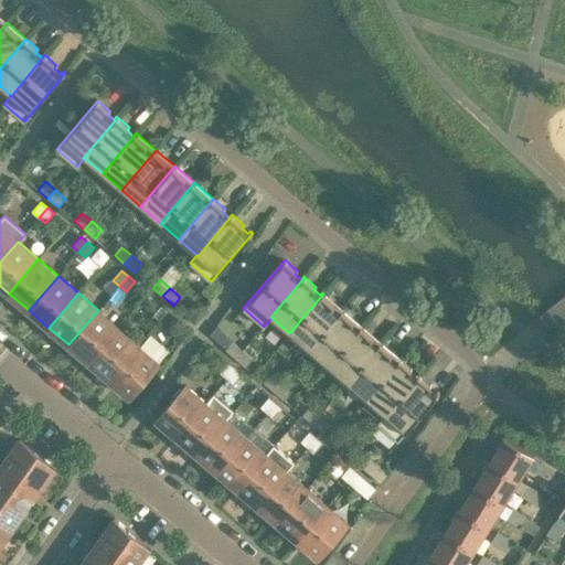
[(308,350),(342,309),(323,294),(289,333),(308,350)]
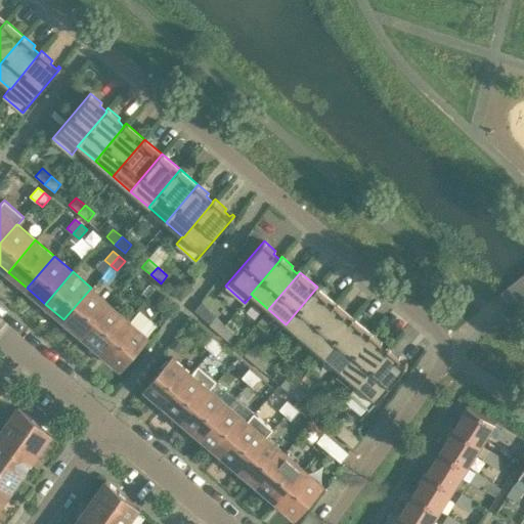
[(156,288),(149,282),(141,292),(147,297),(156,288)]
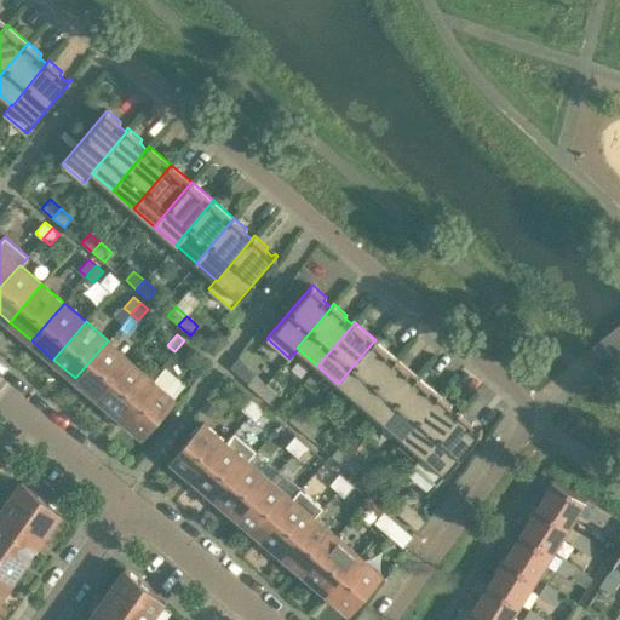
[(360,402),(397,357),(375,339),(338,384),(360,402)]
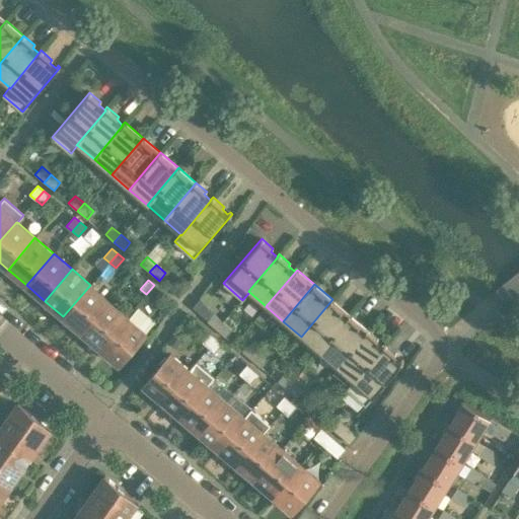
[(90,285),(63,316),(82,332),(108,301),(90,285)]
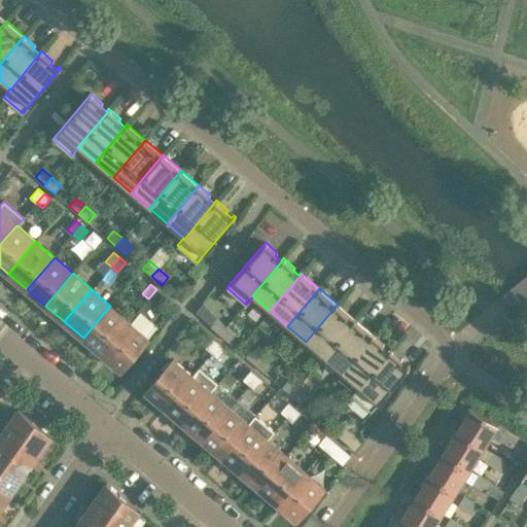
[(163,294),(156,289),(148,299),(154,304),(163,294)]
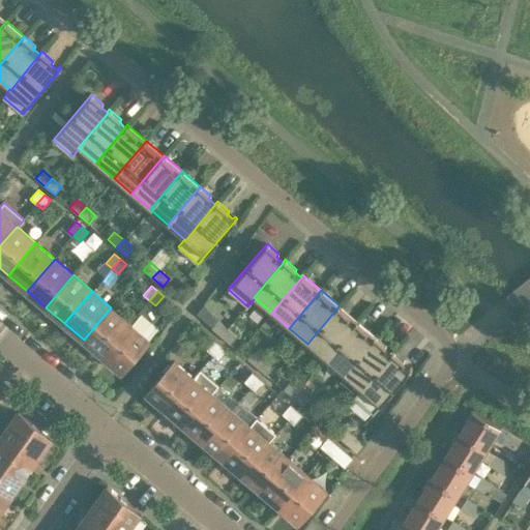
[(325,359),(357,321),(340,305),(307,344),(325,359)]
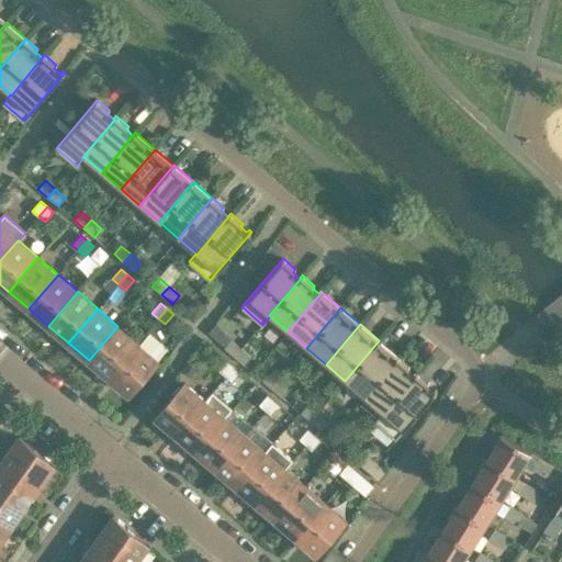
[(117,326),(89,360),(109,378),(138,343),(117,326)]
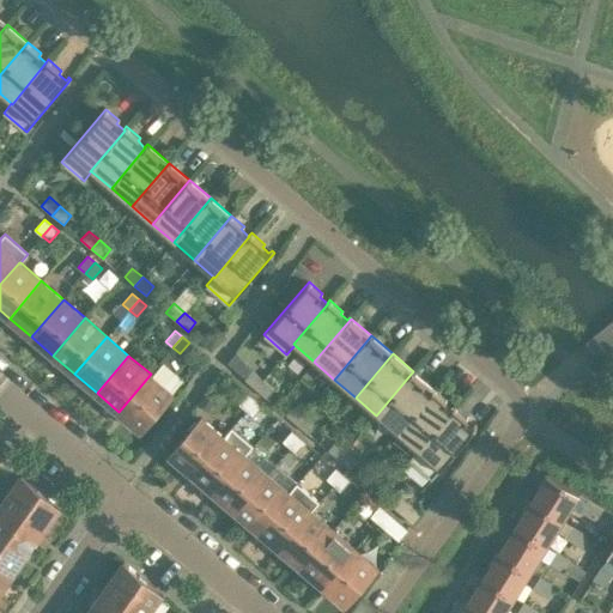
[(243,378),(254,388),(262,380),(252,370),(243,378)]
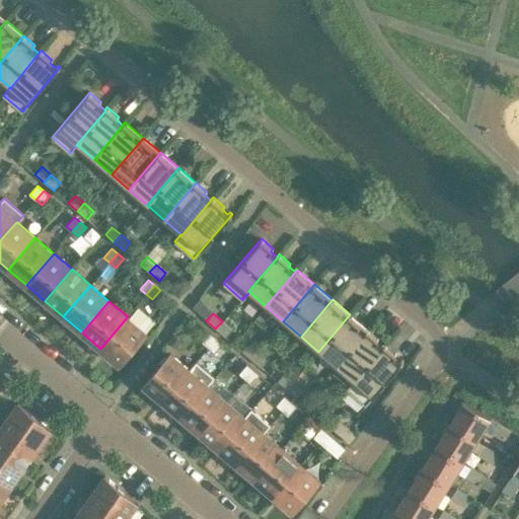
[(336,366),(368,329),(350,314),(318,352),(336,366)]
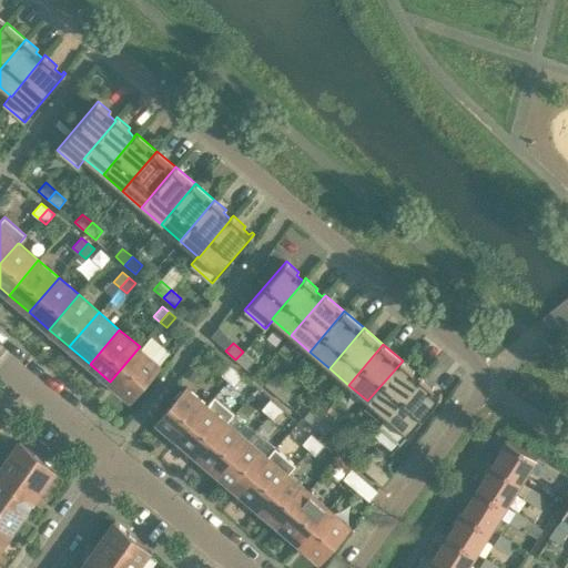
[(140,346),(110,382),(131,399),(161,364),(140,346)]
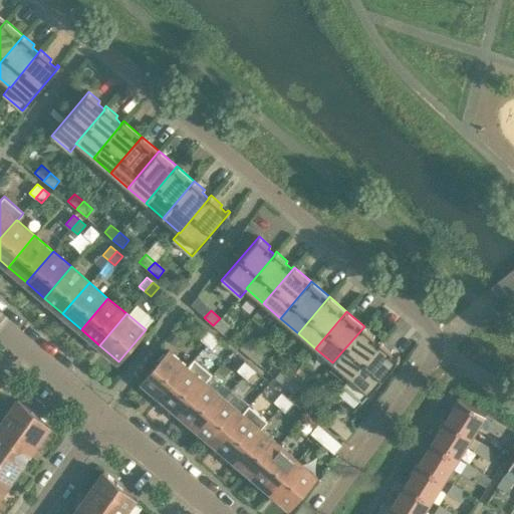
[(213,325),(223,333),(229,326),(220,318),(213,325)]
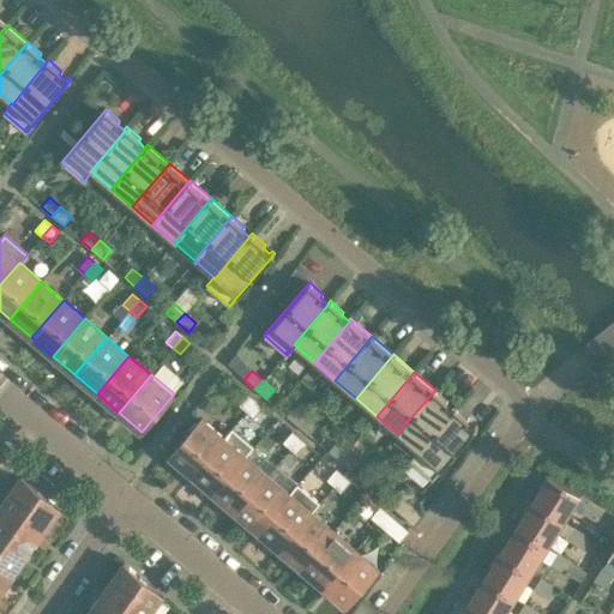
[(435,390),(397,433),(417,451),(419,451),(453,410),(452,410),(445,403),(447,401),(435,390)]
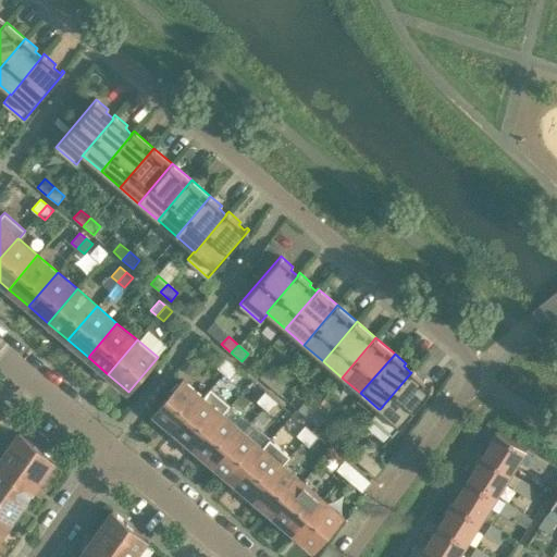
[(223,373),(232,362),(225,357),(217,368),(223,373)]
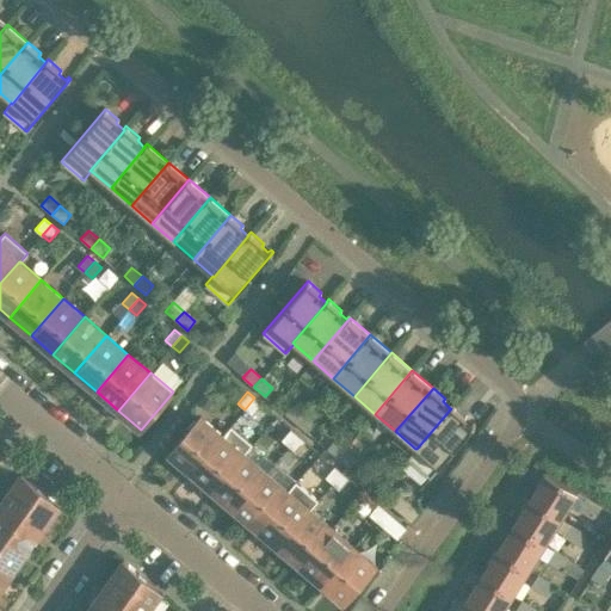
[(204,395),(197,403),(208,411),(214,402),(204,395)]
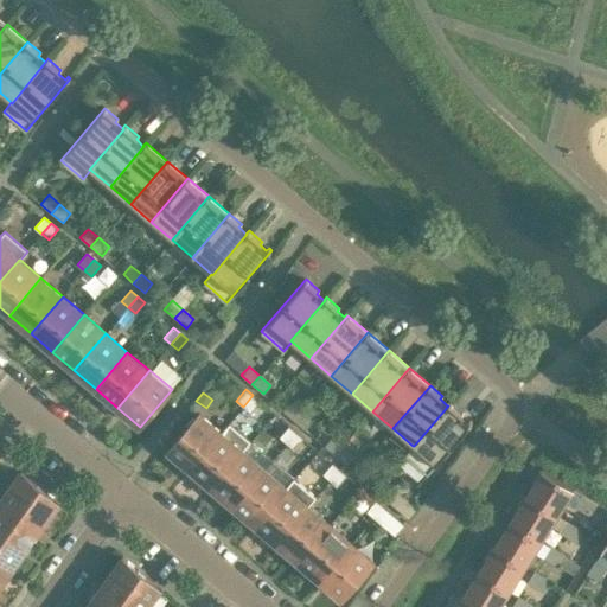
[(251,413),(260,402),(253,395),(243,407),(251,413)]
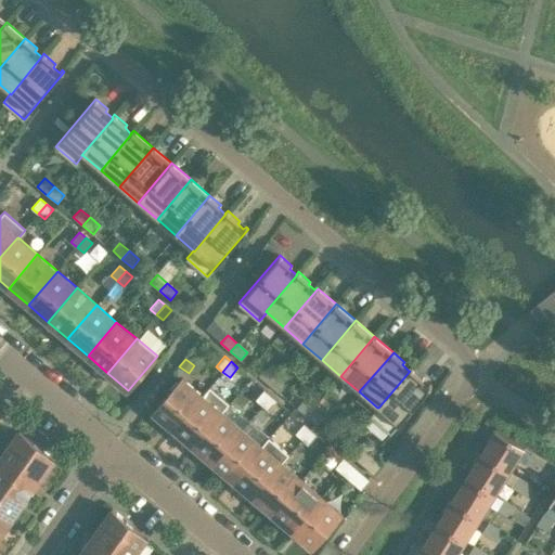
[(258,375),(268,384),(275,375),(266,368),(258,375)]
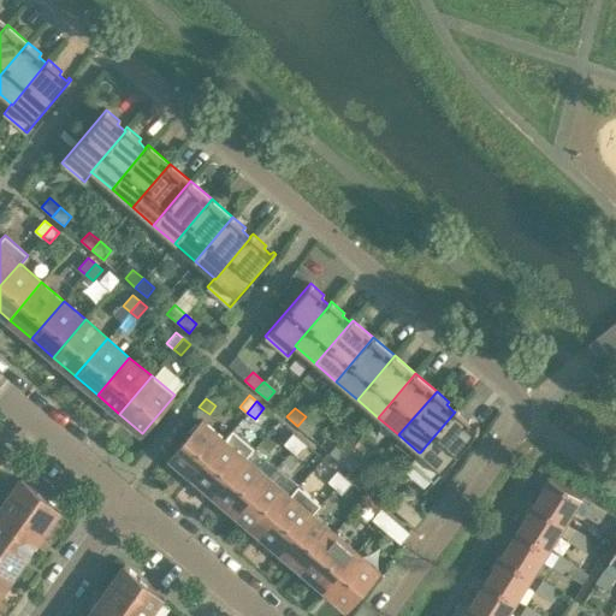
[(420,452),(419,452),(412,461),(434,480),(479,427),(477,426),(474,428),(467,422),(469,420),(456,408),(454,412),(455,412),(420,452)]
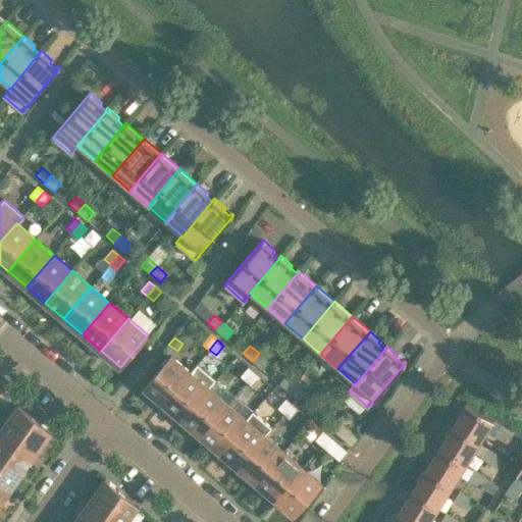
[(252,361),(261,369),(268,361),(259,353),(252,361)]
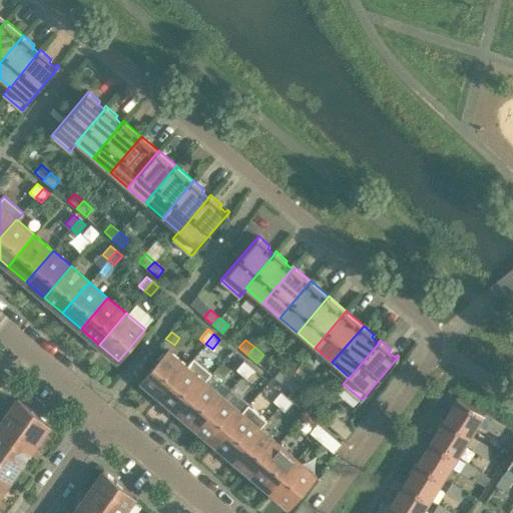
[(141,381),(160,397),(187,365),(168,349),(141,381)]
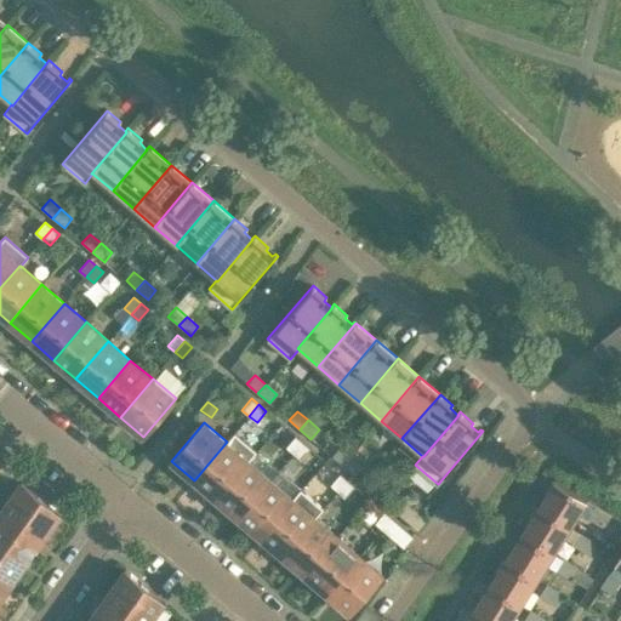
[(216,499),(249,461),(257,451),(235,432),(227,442),(194,480),(216,499)]
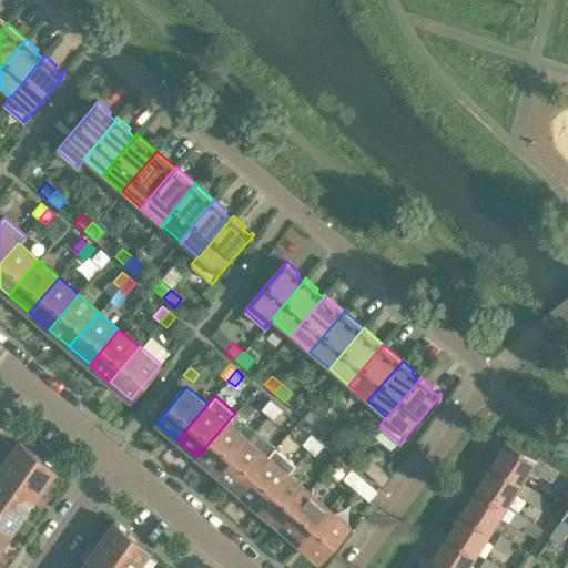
[(277,405),(271,398),(262,409),(269,415),(277,405)]
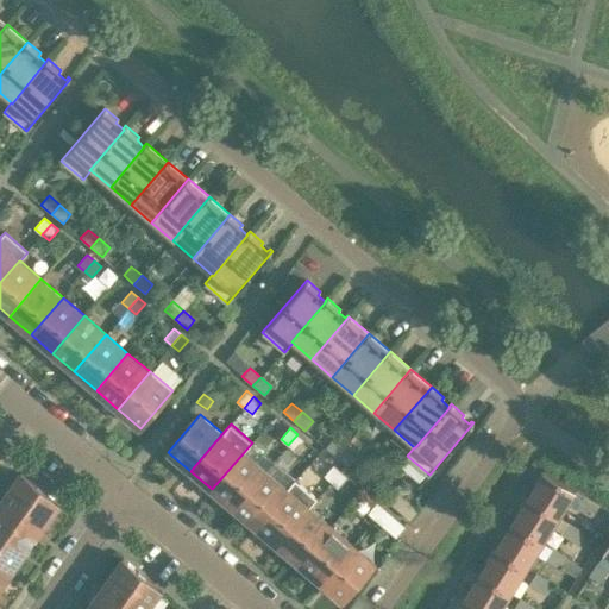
[(305,440),(297,434),(288,445),(295,451),(305,440)]
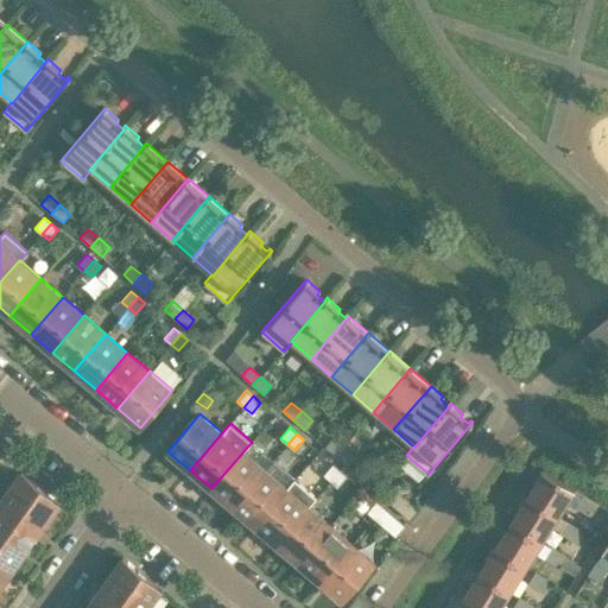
[(324,447),(335,456),(343,447),(331,437),(324,447)]
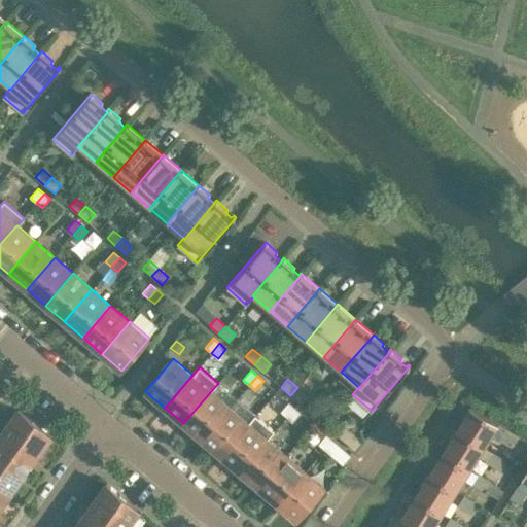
[(297,387),(290,395),(300,403),(307,395),(297,387)]
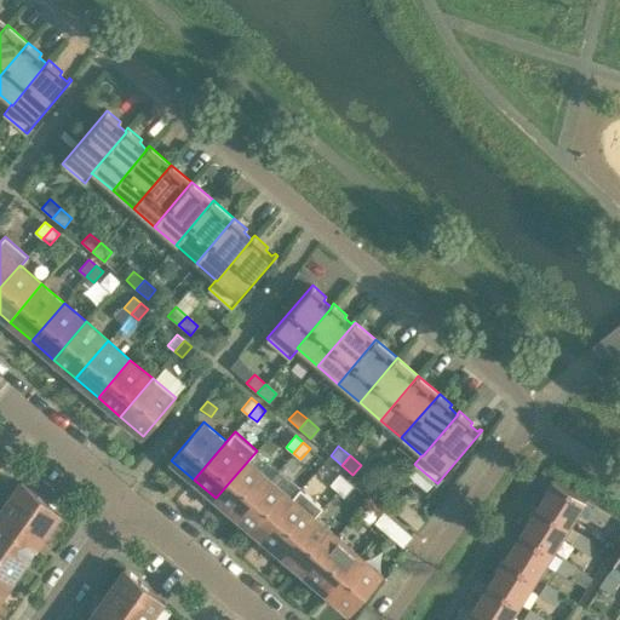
[(239,517),(270,478),(248,460),(216,498),(239,517)]
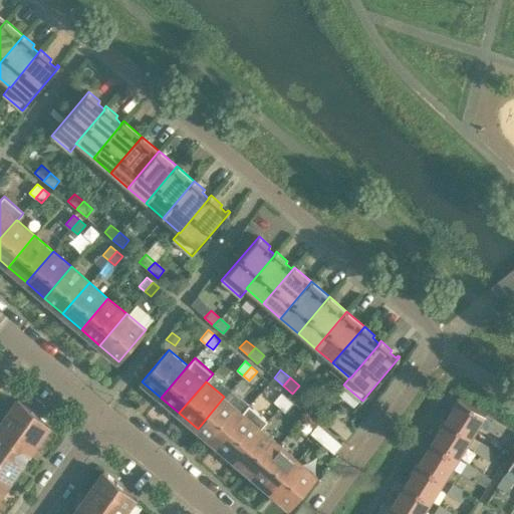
[(287,398),(281,393),(273,402),(279,407),(287,398)]
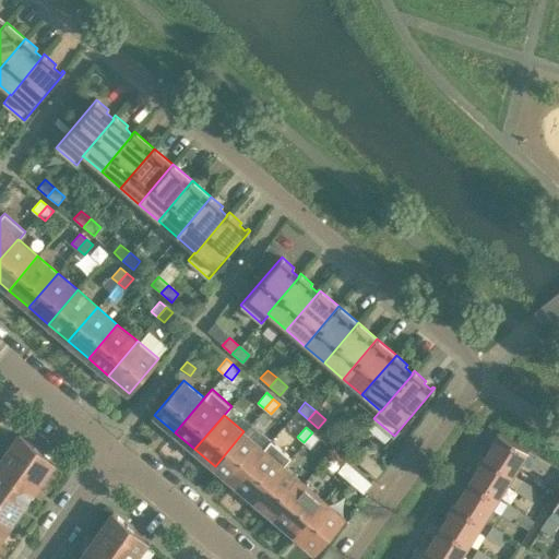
[(235,483),(264,449),(244,431),(215,466),(235,483)]
